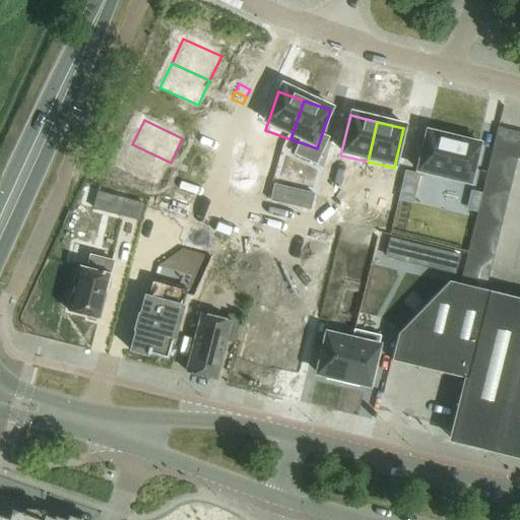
[(502,155),(508,130),(496,127),(490,152),(502,155)]
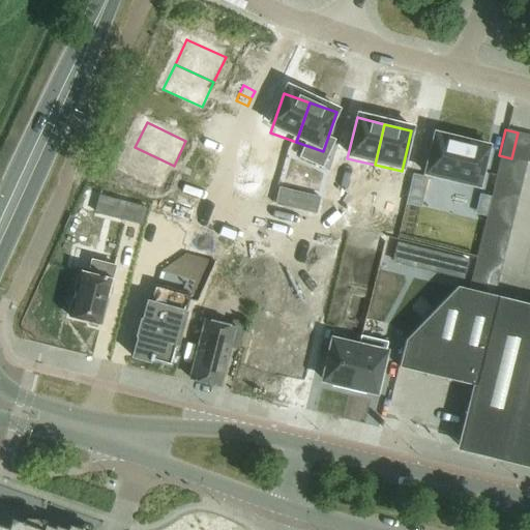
[(524,162),(529,136),(518,133),(511,158),(524,162)]
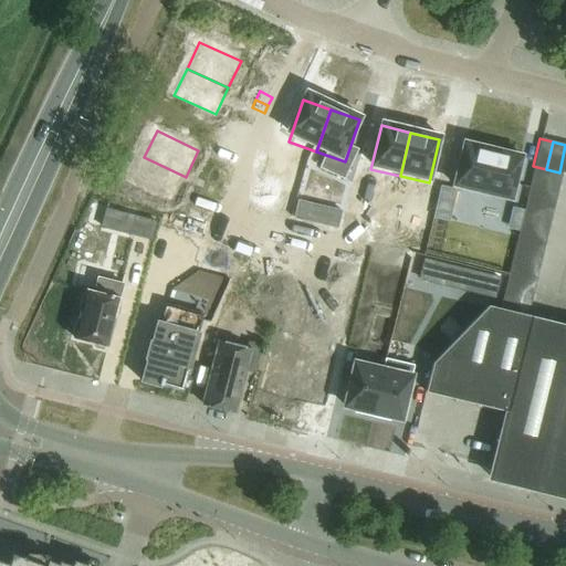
[(482,195),(492,152),(463,145),(453,188),(482,195)]
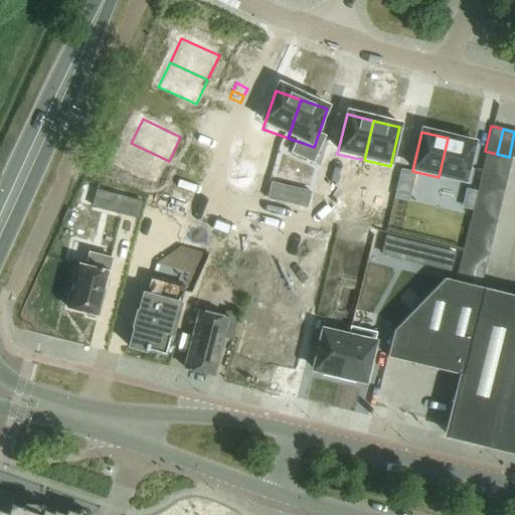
[(448,138),(439,177),(465,184),(474,144),(448,138)]
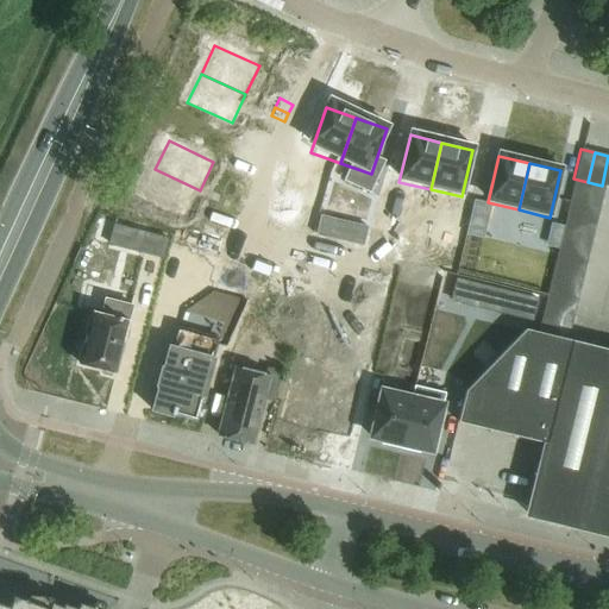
[(155,169),(142,198),(186,219),(200,190),(155,169)]
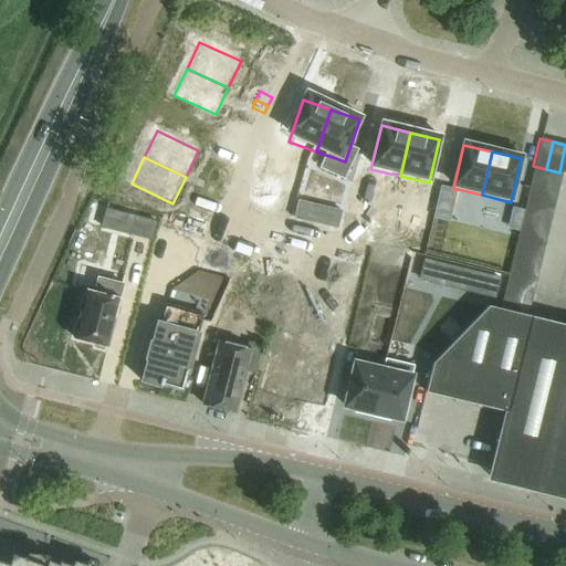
[(559,173),(546,169),(533,166),(531,178),(559,185),(562,173),(559,173)]
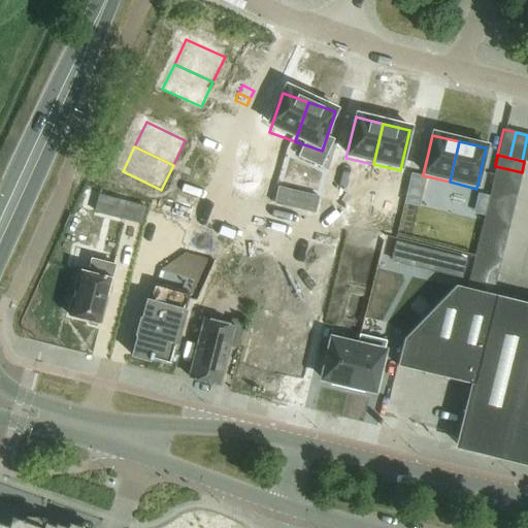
[(522,172),(495,166),(492,177),(519,184),(522,172)]
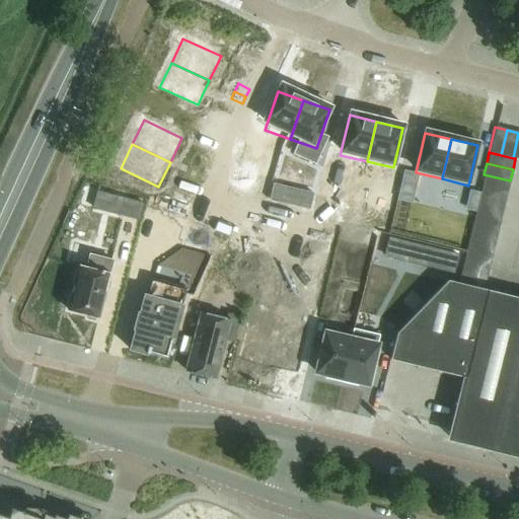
[(198,165),(195,173),(206,178),(210,171),(198,165)]
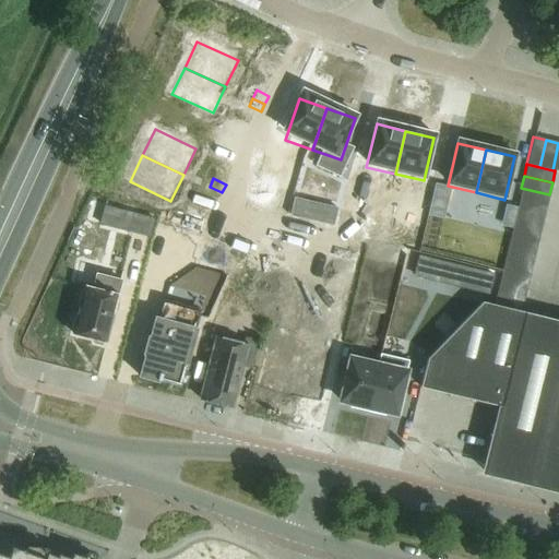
[(450,188),(436,183),(428,215),(443,218),(450,188)]
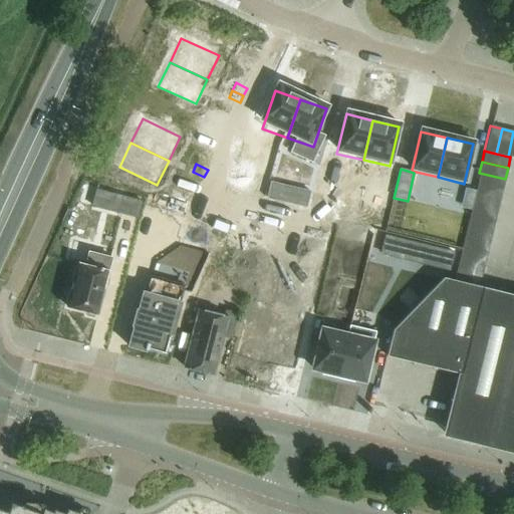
[(193,172),(189,179),(201,185),(204,177),(193,172)]
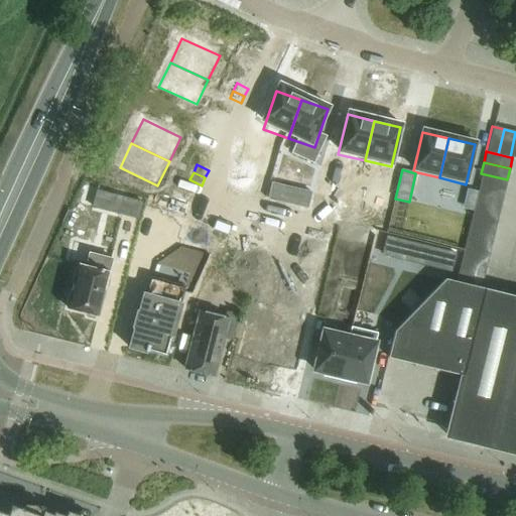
[(507,179),(481,173),(478,184),(504,190),(507,179)]
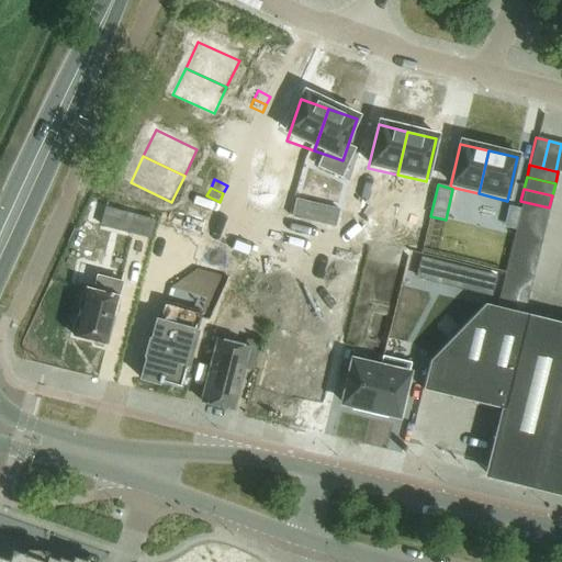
[(549,208),(520,201),(519,209),(518,213),(547,220),(549,208)]
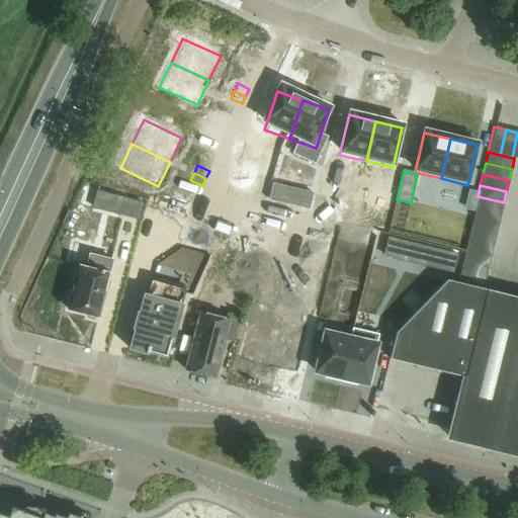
[(115,213),(119,195),(97,190),(93,207),(115,213)]
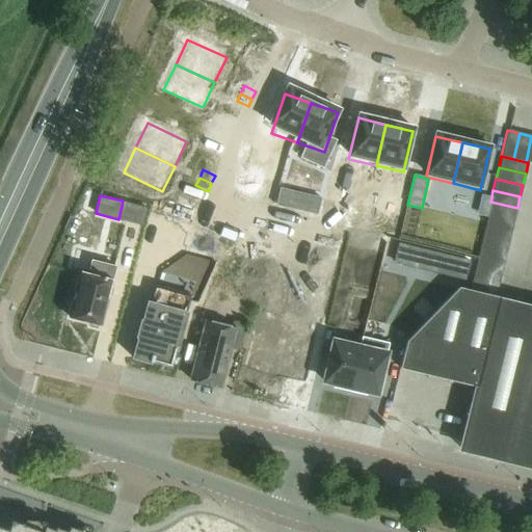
[(480,195),(477,204),(488,207),(490,202),(491,197),(480,195)]
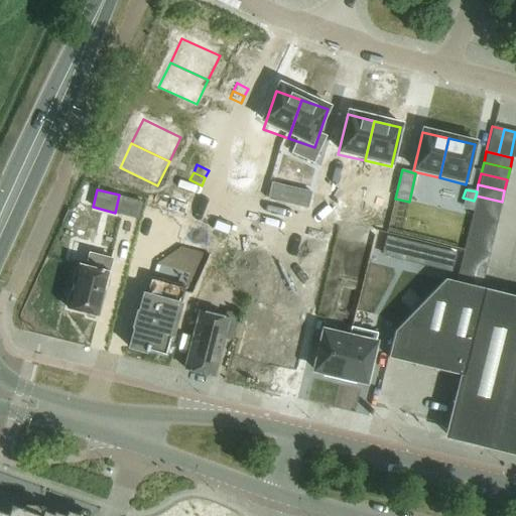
[(473,206),(499,213),(502,202),(476,196),(474,201),(473,206)]
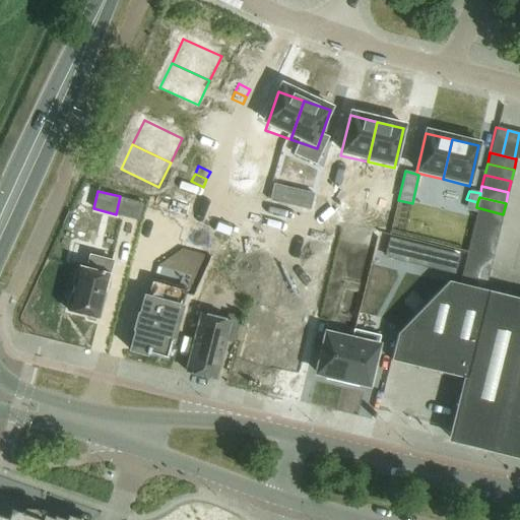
[(503,214),(476,207),(473,218),(500,225),(503,214)]
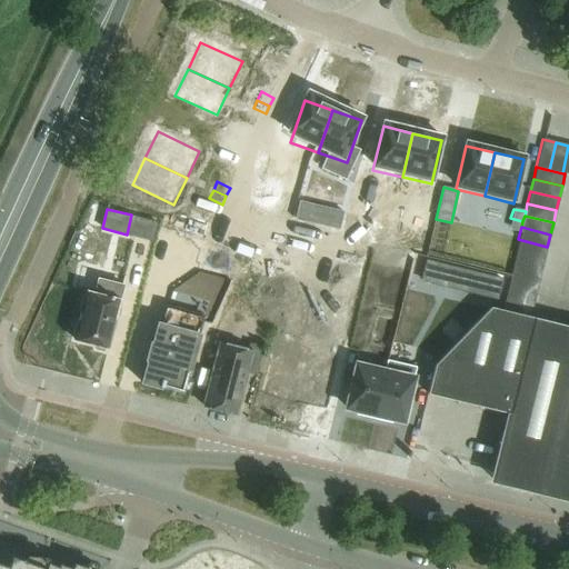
[(547,247),(518,239),(516,251),(545,258),(547,247)]
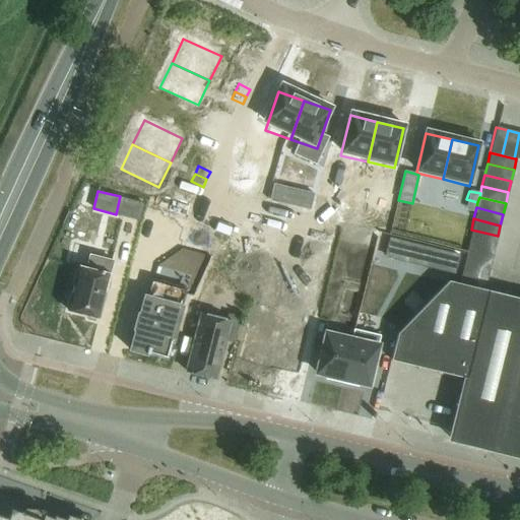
[(498,236),(471,230),(468,241),(495,247),(498,236)]
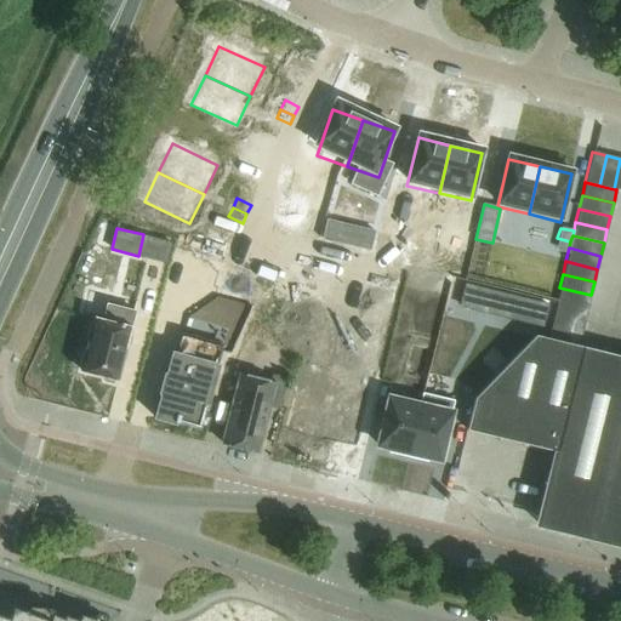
[(486,313),(493,291),(465,284),(460,307),(486,313)]
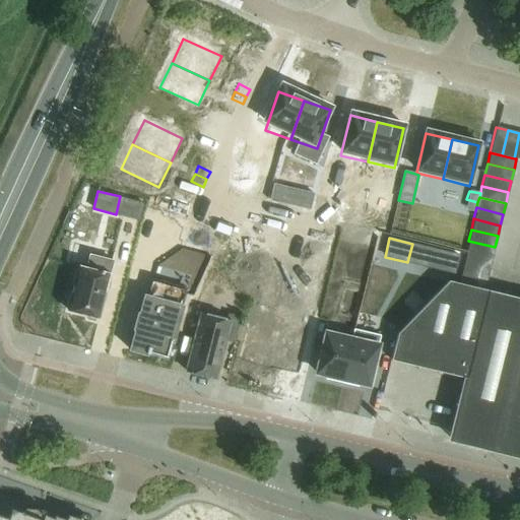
[(495,247),(468,241),(465,252),(493,258),(495,247)]
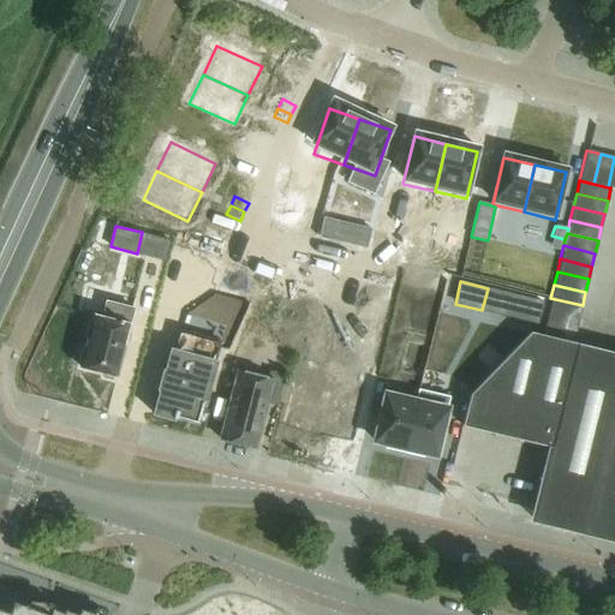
[(514,294),(509,317),(537,323),(542,300),(514,294)]
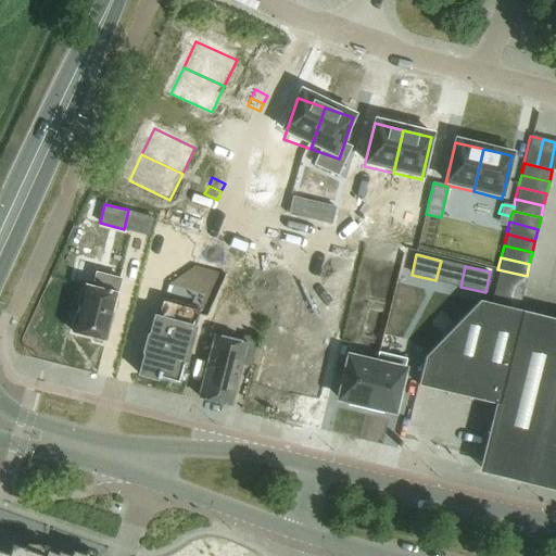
[(497,269),(495,281),(523,288),(527,276),(497,269)]
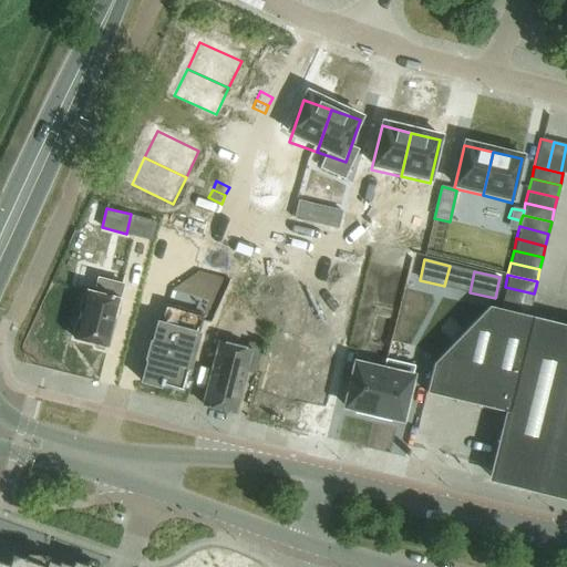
[(107,348),(122,294),(124,287),(99,280),(95,295),(86,292),(74,340),(94,344),(96,350),(102,351),(106,348),(107,348)]
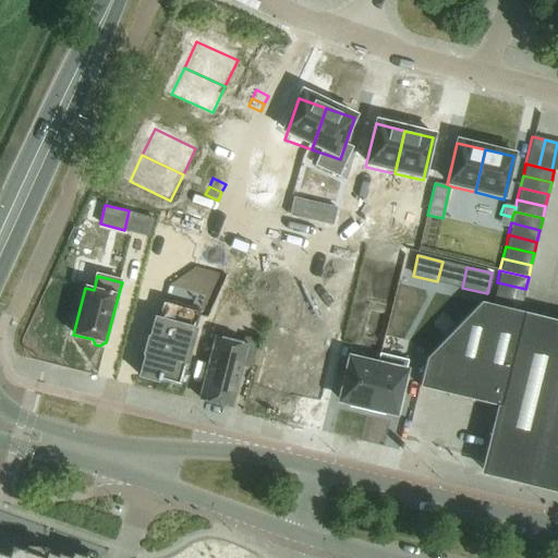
[(497,282),(494,294),(522,301),(525,289),(497,282)]
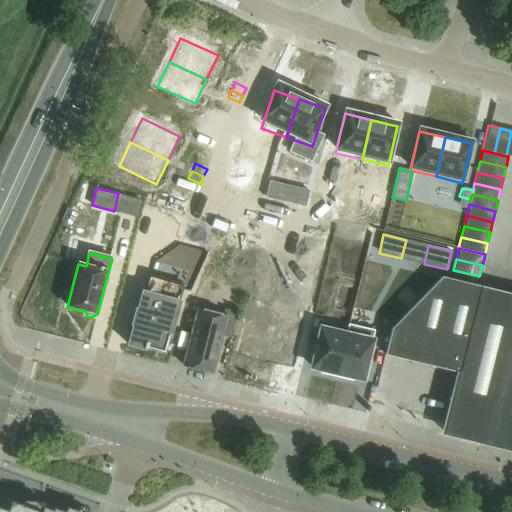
[(453,270),(451,279),(458,281),(477,286),(479,276),(453,270)]
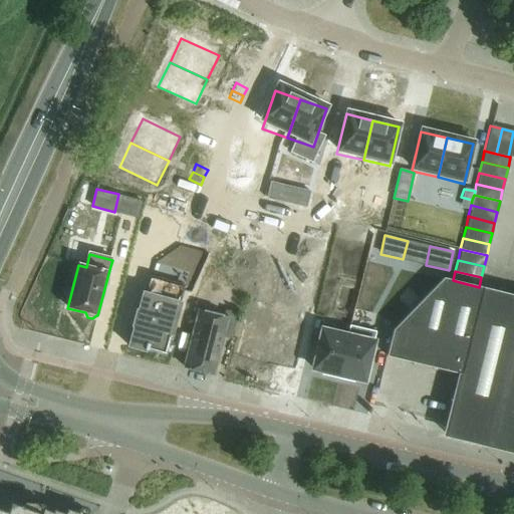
[(134,327),(129,346),(148,351),(148,349),(165,354),(169,339),(171,339),(181,304),(185,287),(150,278),(146,293),(144,293),(139,312),(137,311),(132,327),(134,327)]
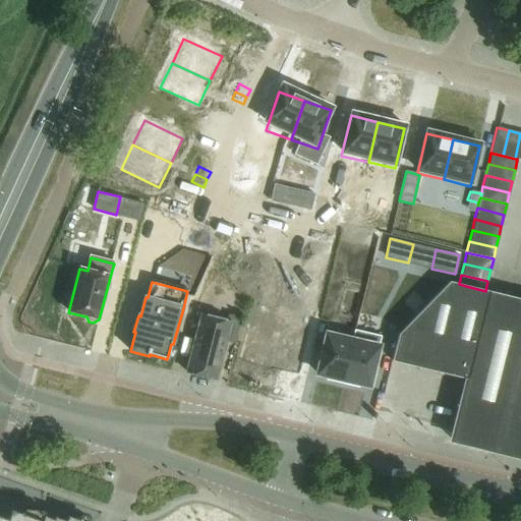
[(398,335),(392,361),(467,380),(465,386),(455,430),(452,441),(503,453),(505,446),(520,450),(520,453),(520,457),(520,299),(508,297),(506,296),(485,291),(466,286),(459,284),(453,283),(448,282),(398,335)]
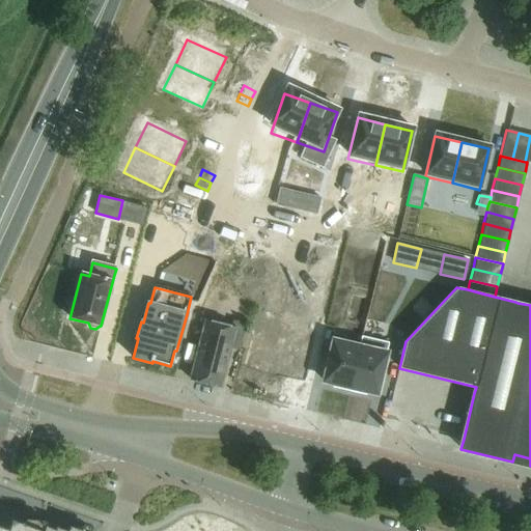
[(232,328),(206,322),(191,381),(221,388),(231,348),(241,352),(247,325),(234,322),(232,328)]
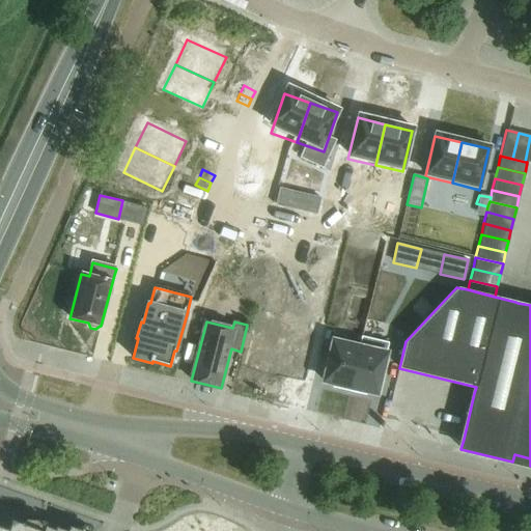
[(259,366),(275,370),(284,329),(257,323),(254,336),(248,364),(259,366)]
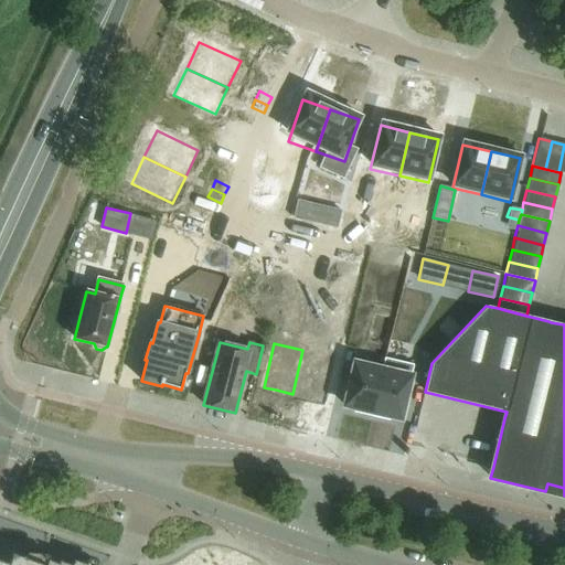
[(310,397),(321,401),(328,372),(331,356),(302,350),(292,394),(310,397)]
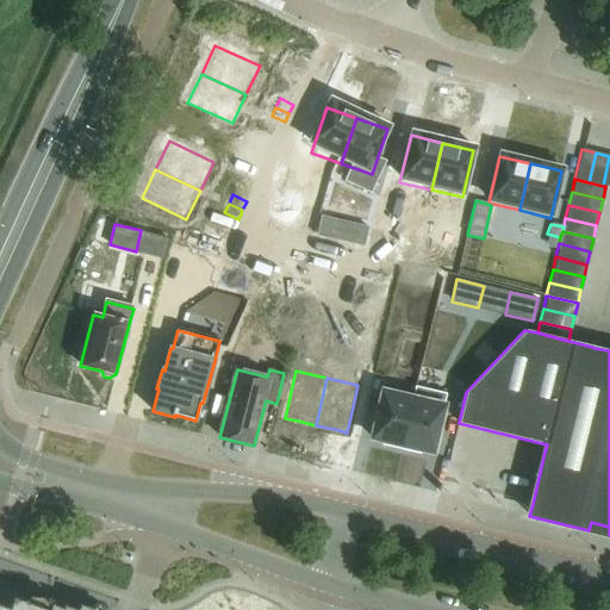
[(381,388),(369,440),(402,447),(414,396),(381,388)]
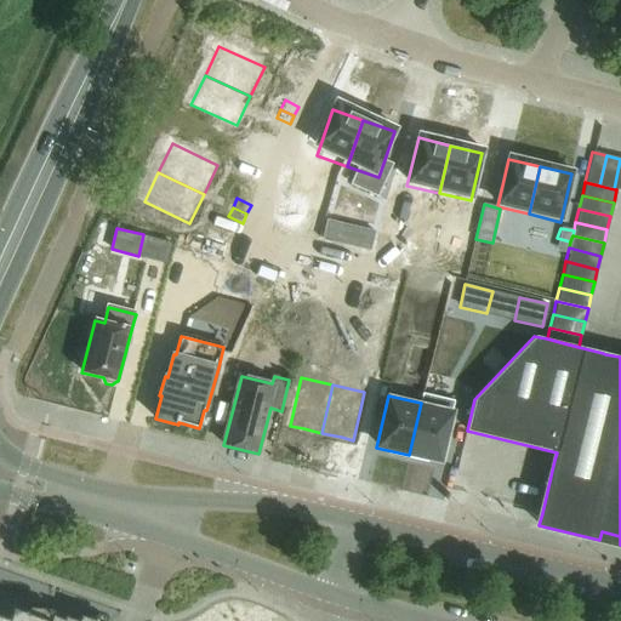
[(421,403),(409,455),(442,463),(454,411),(421,403)]
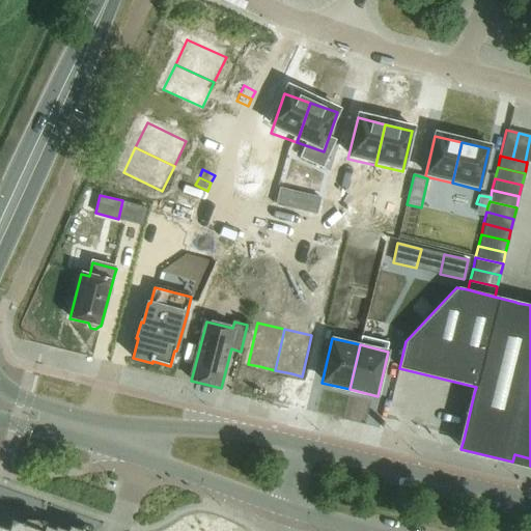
[(8,530),(7,530),(66,530),(56,527),(55,530),(46,527),(43,530),(42,530),(12,521),(8,530)]
